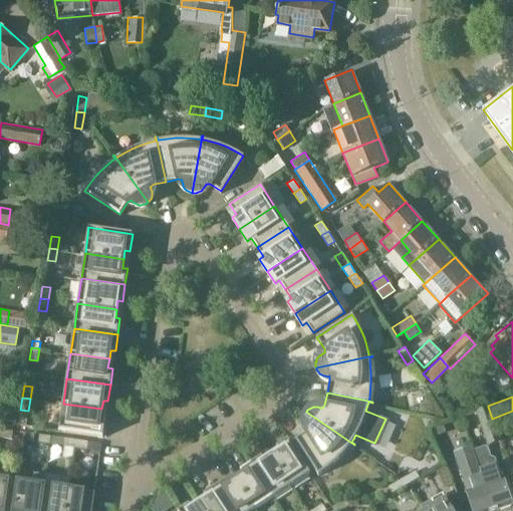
[(100,418),(101,409),(63,404),(59,429),(102,436),(105,419),(100,418)]
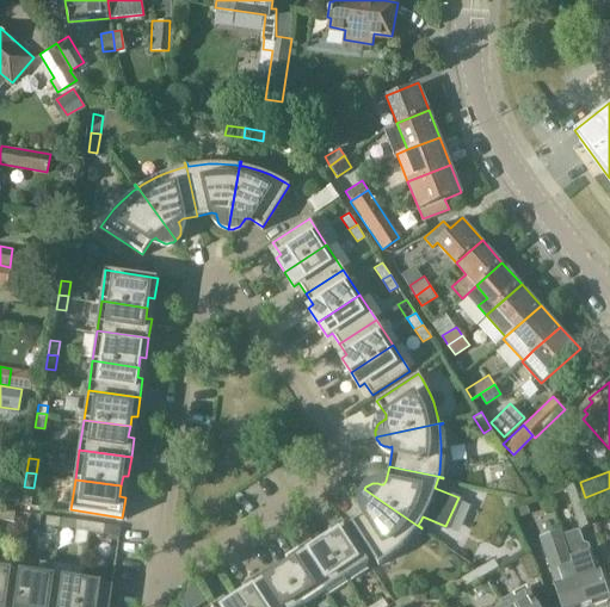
[(585,497),(580,483),(566,488),(579,527),(593,522),(585,497)]
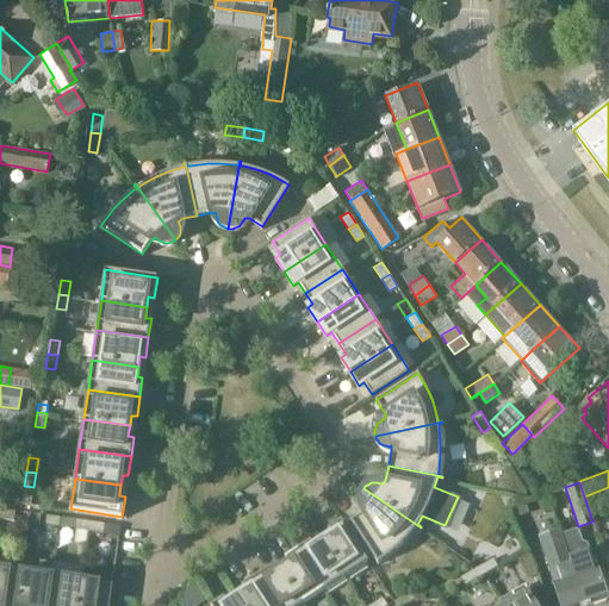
[(18,499),(19,491),(5,488),(4,497),(18,499)]
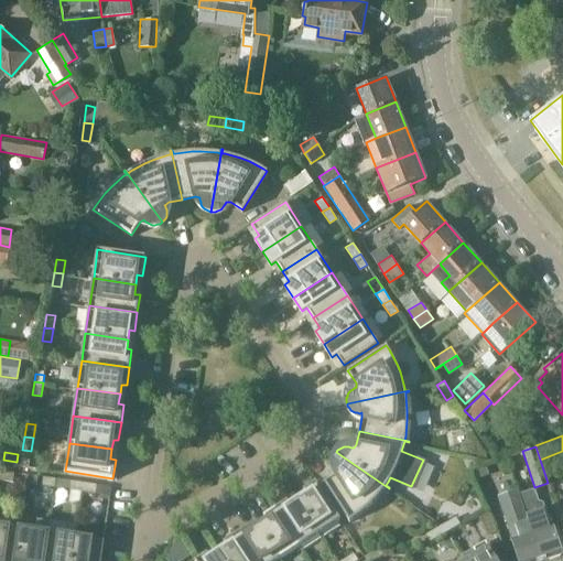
[(389,488),(336,452),(335,454),(334,456),(334,459),(334,461),(334,462),(335,464),(336,466),(337,468),(339,470),(336,473),(324,482),(349,520),(354,518),(366,507),(372,502),(383,488),(385,486),(389,488)]
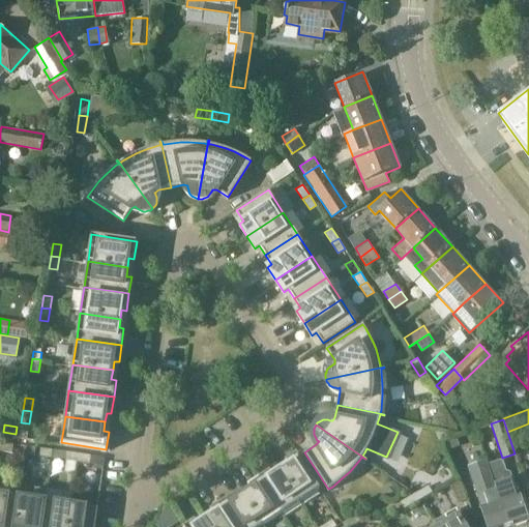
[(0,448),(11,451),(12,442),(0,440),(0,448)]
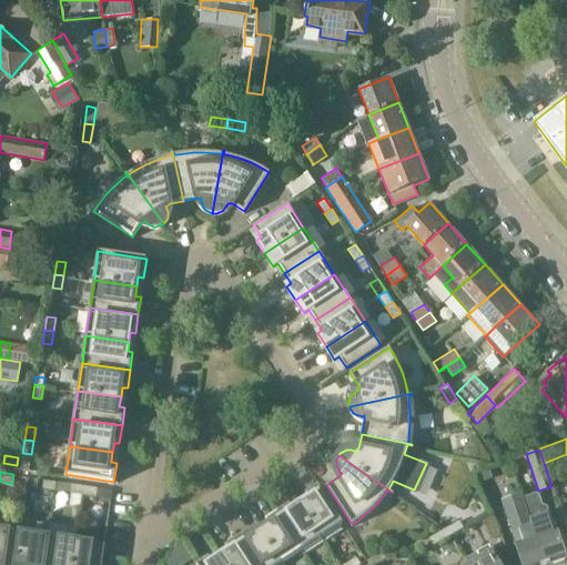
[(56,488),(57,480),(43,478),(42,487),(56,488)]
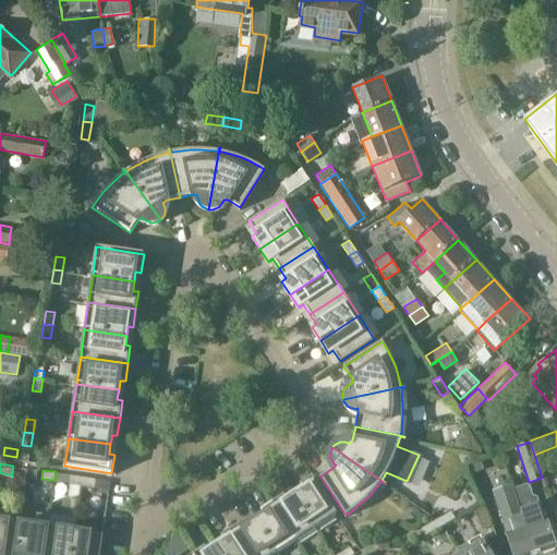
[(82,484),(83,475),(70,473),(69,482),(82,484)]
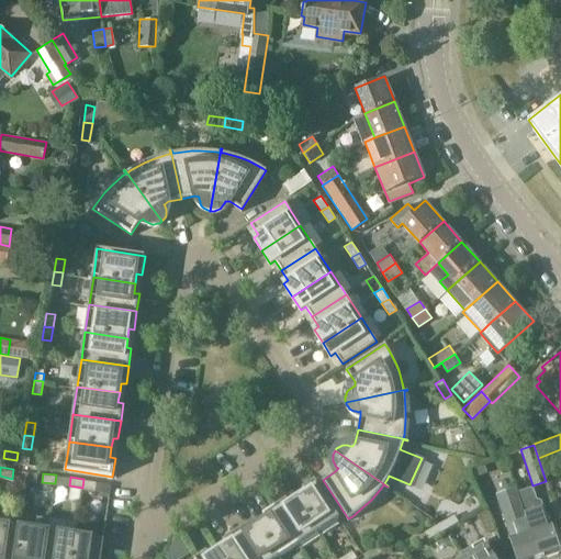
[(83,479),(82,488),(96,490),(97,481),(83,479)]
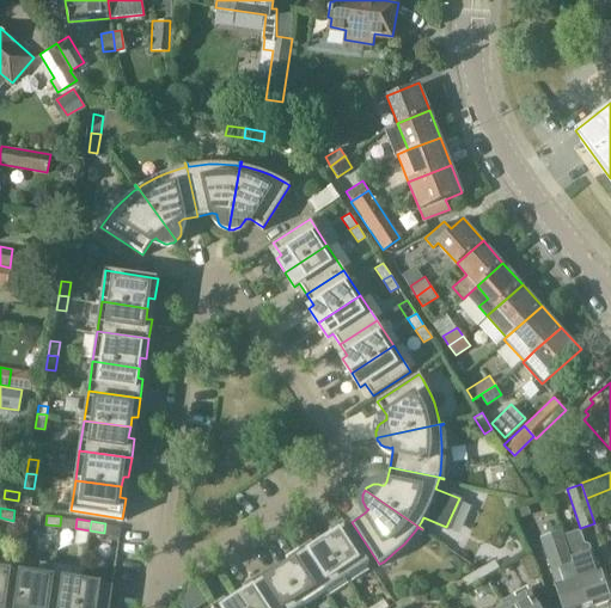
[(324,540),(347,576),(370,562),(343,521),(329,529),(333,534),(324,540)]
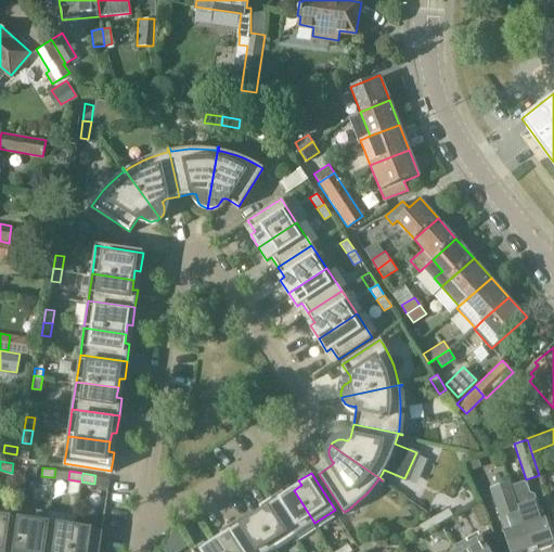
[(511,551),(528,551),(535,550),(519,506),(516,497),(512,484),(498,489),(506,517),(509,517),(512,527),(504,529),(511,551)]
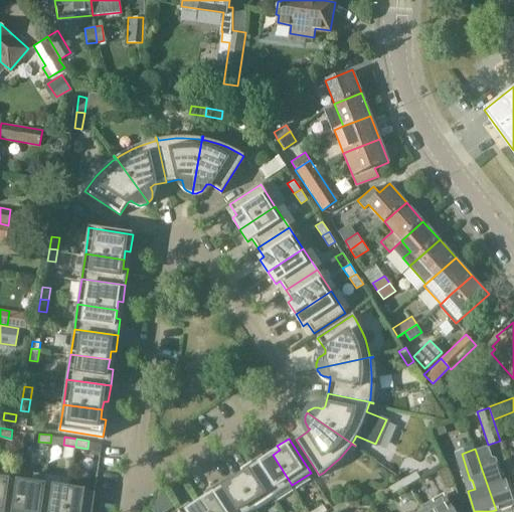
[(251,463),(274,497),(292,485),(273,455),(265,460),(262,456),(251,463)]
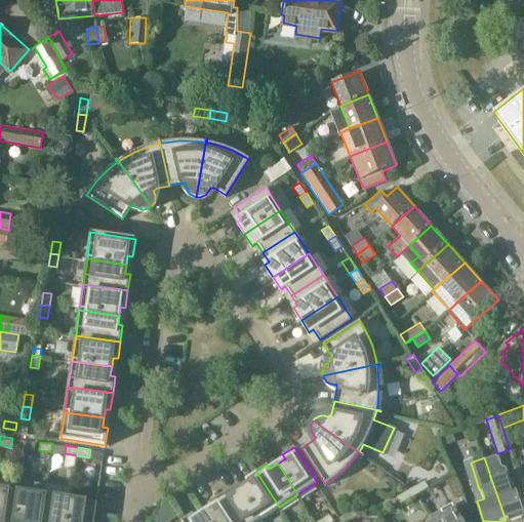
[(491,479),(506,520),(523,515),(510,473),(507,474),(505,466),(502,465),(488,470),(491,479)]
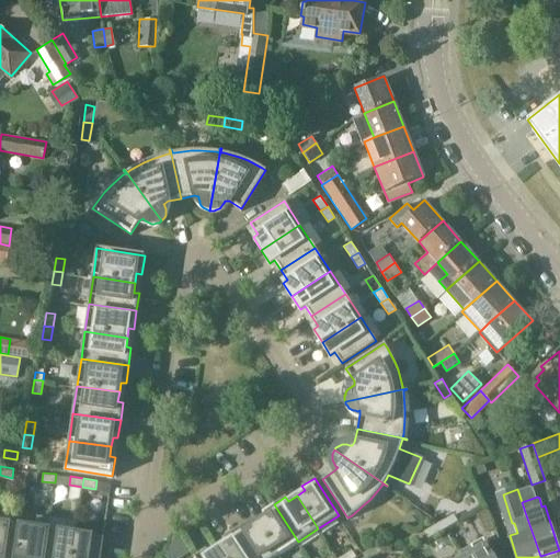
[(256,522),(278,555),(298,542),(274,504),(262,512),(265,516),(256,522)]
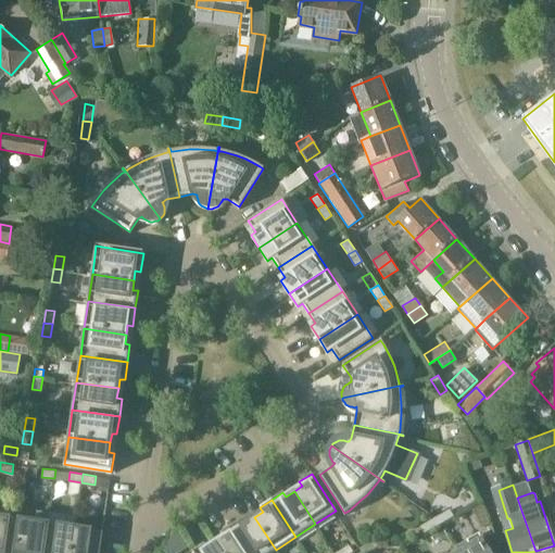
[(483,511),(484,510),(481,501),(470,506),(479,527),(489,523),(483,511)]
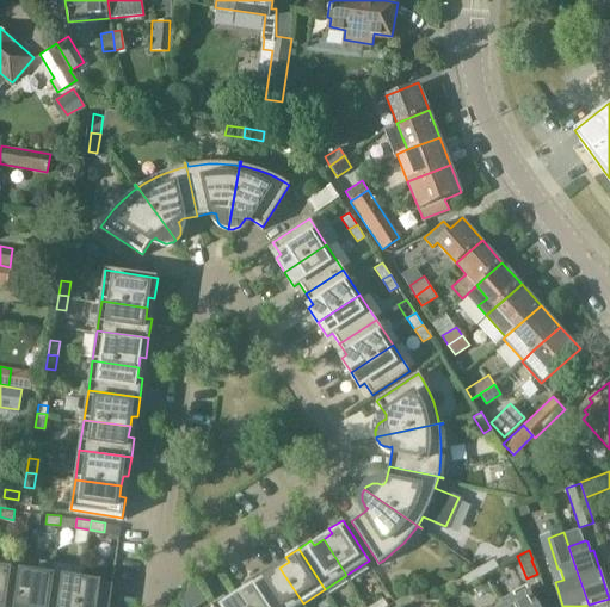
[(478,567),(482,575),(499,565),(494,557),(478,567)]
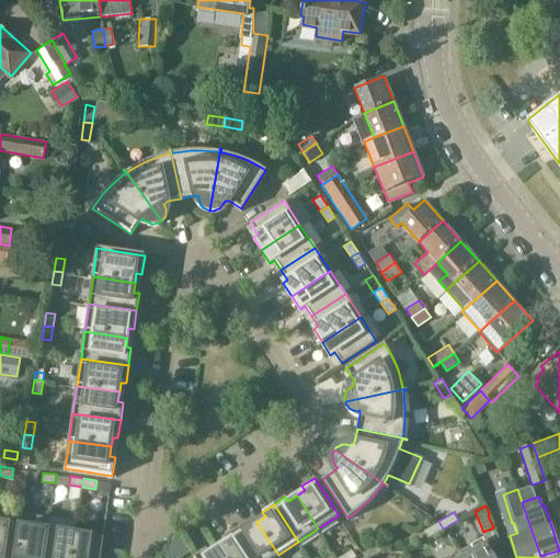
[(427,537),(443,528),(438,521),(423,530),(427,537)]
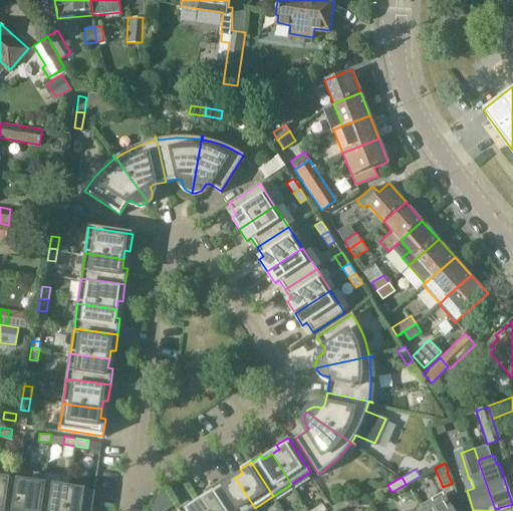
[(14,510),(19,481),(0,478),(0,510),(14,510)]
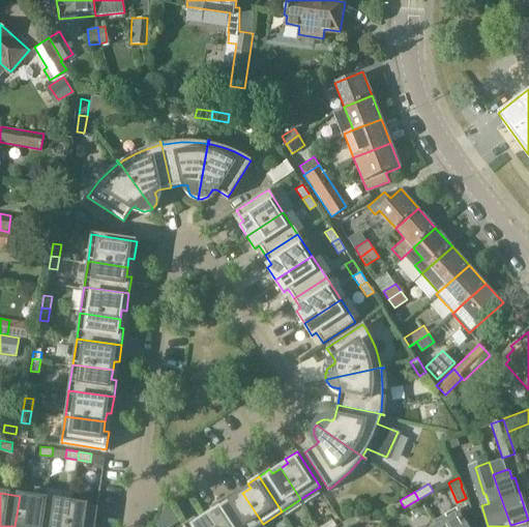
[(222,501),(238,526),(257,526),(263,524),(242,493),(235,498),(232,494),(222,501)]
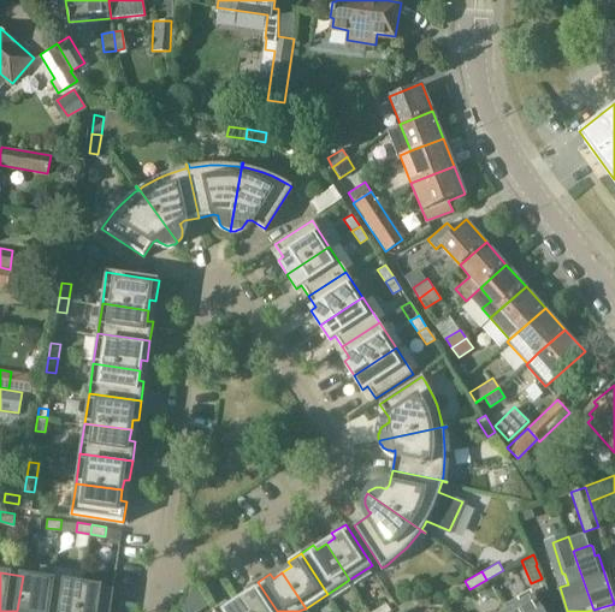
[(48,611),(53,581),(23,576),(17,611),(48,611)]
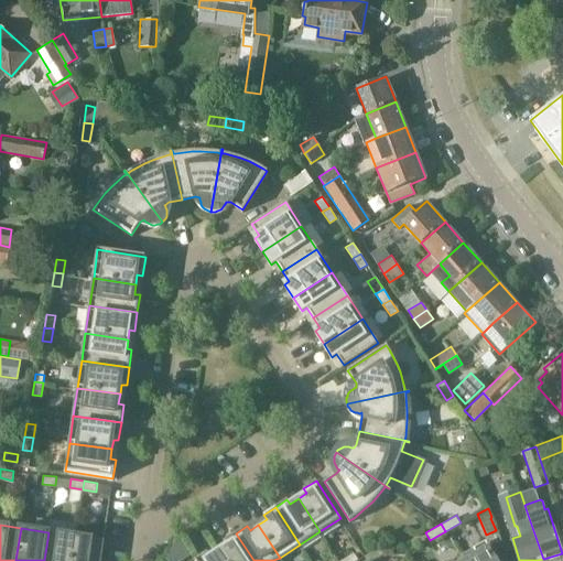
[(72,560),(76,536),(49,532),(44,560),(72,560)]
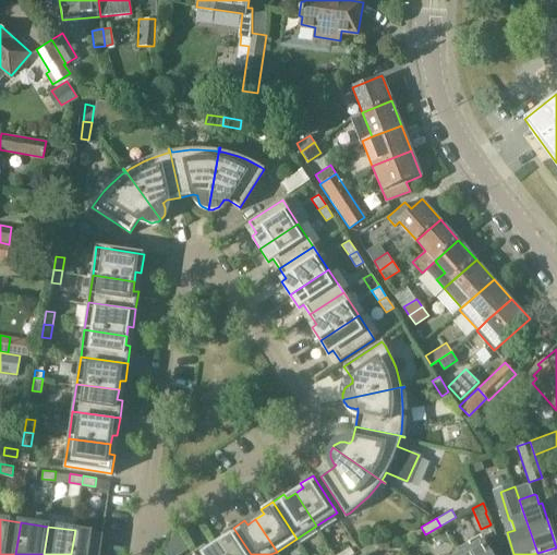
[(216,545),(222,554),(251,554),(233,528),(221,535),(225,540),(216,545)]
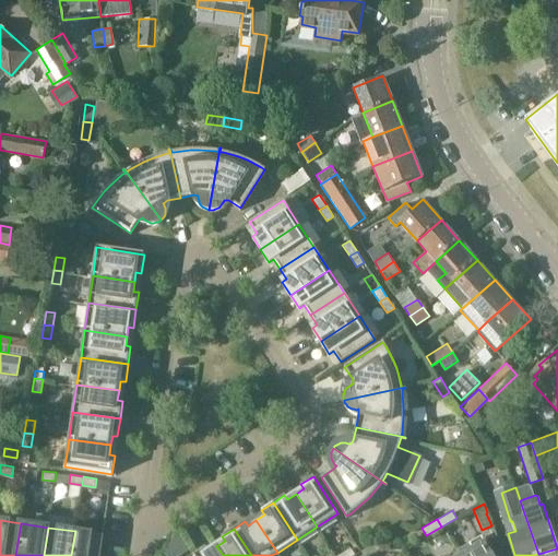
[(75,531),(71,555),(99,555),(103,535),(75,531)]
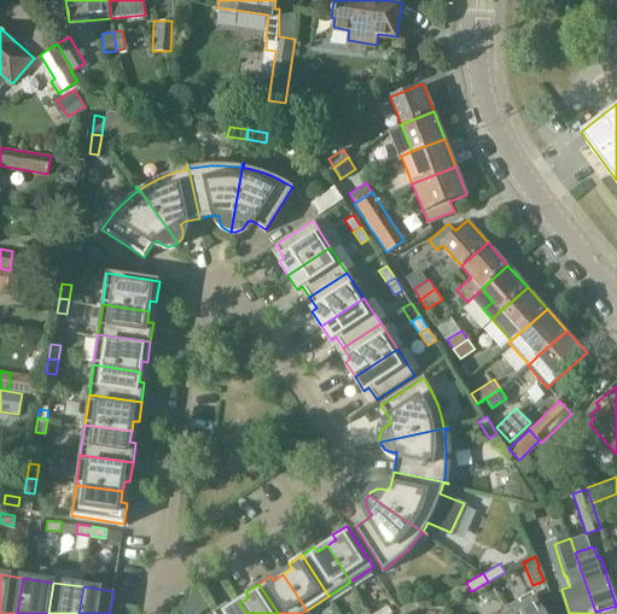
[(510,613),(508,613),(545,613),(531,591),(518,600),(523,607),(510,613)]
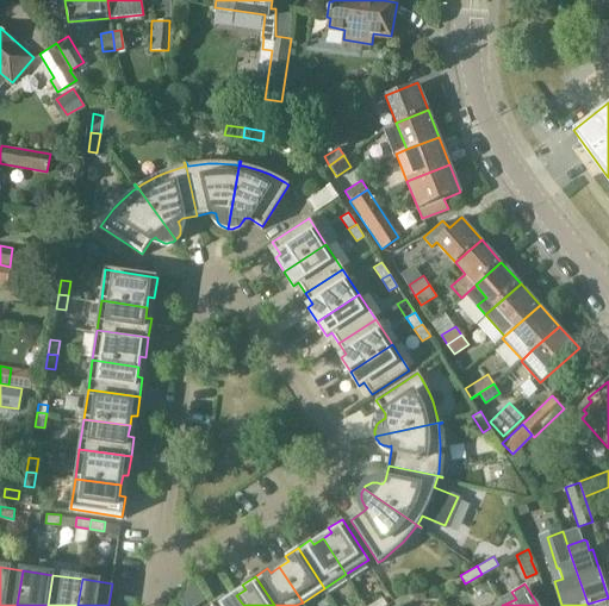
[(410,588),(395,599),(398,605),(399,605),(415,597),(410,588)]
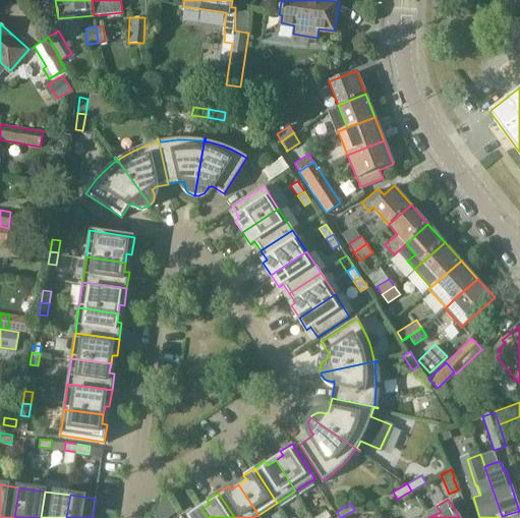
[(208,517),(201,509),(194,514),(191,510),(180,517),(208,517)]
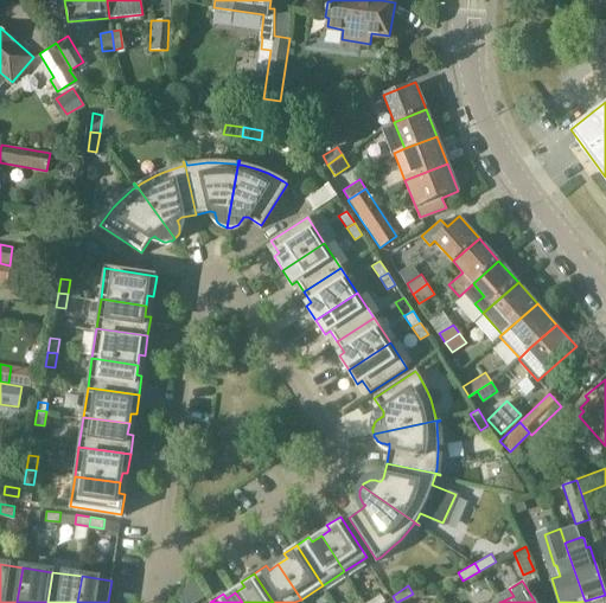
[(381,592),(365,602),(364,602),(381,602),(386,600),(381,592)]
